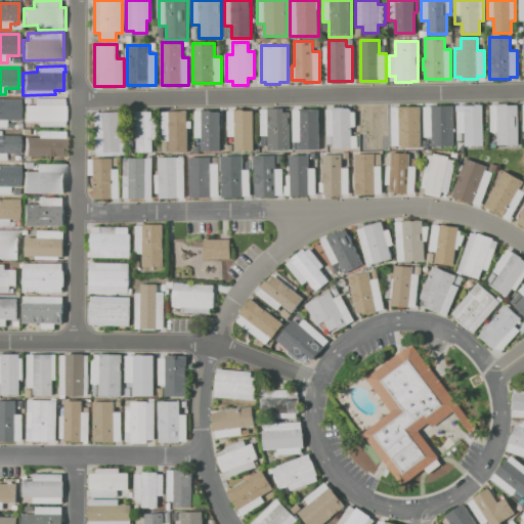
[(24,106),(34,106),(34,99),(63,98),(64,127),(36,128),(36,123),(24,123),(24,106)]
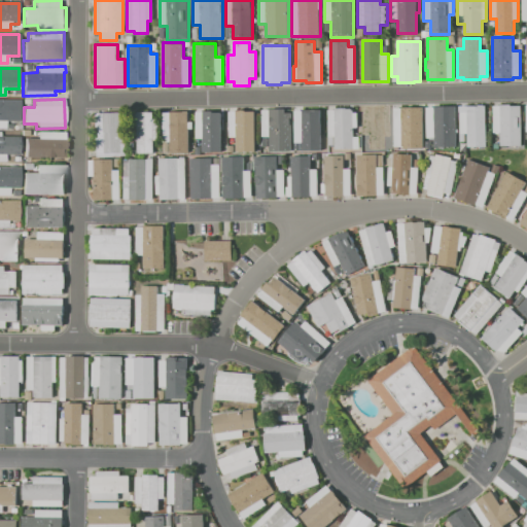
[(0,100),(20,100),(20,123),(12,123),(5,123),(5,129),(0,129),(0,100)]
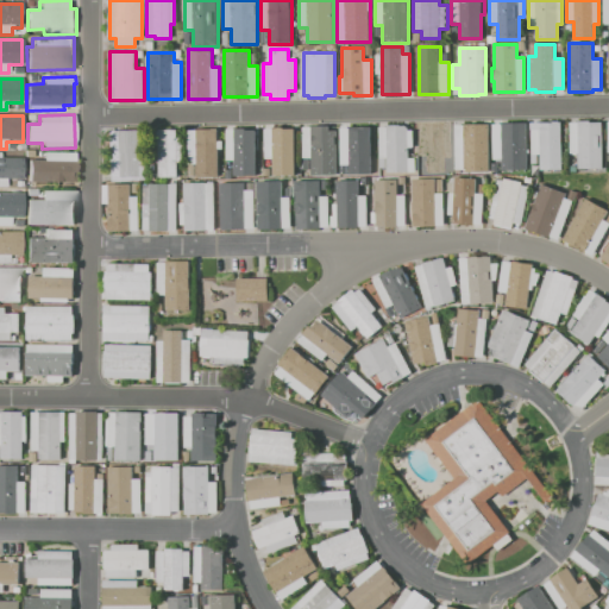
[(560,121),(560,170),(540,170),(540,155),(531,155),(531,121),(560,121)]
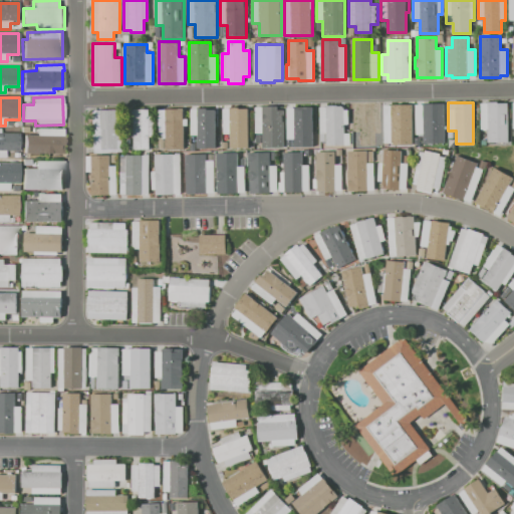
[(489,143),(489,130),(481,130),(481,103),(489,103),(489,102),(498,102),(498,103),(509,103),(509,143),(489,143)]
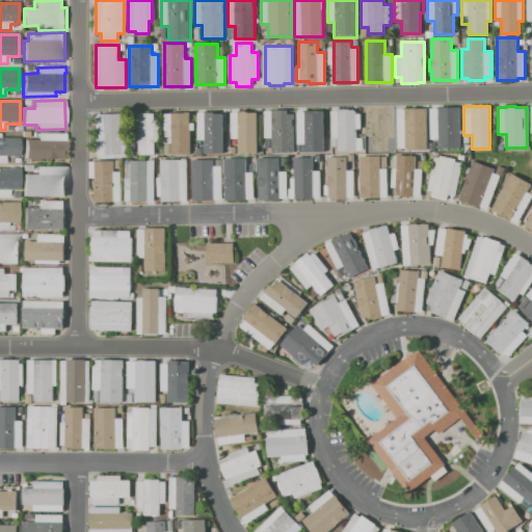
[(397,148),(397,108),(427,108),(427,151),(405,151),(405,148),(397,148)]
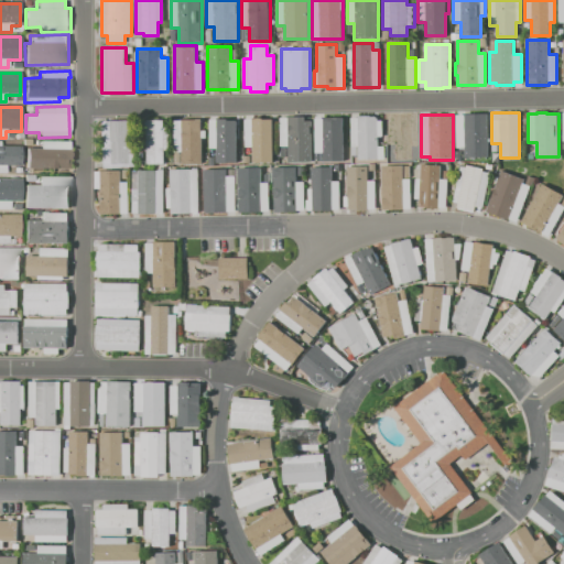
[(457,118),(464,118),(464,115),(481,115),(481,117),(487,117),(487,144),(483,144),(483,159),(466,159),(466,147),(457,147),(457,118)]
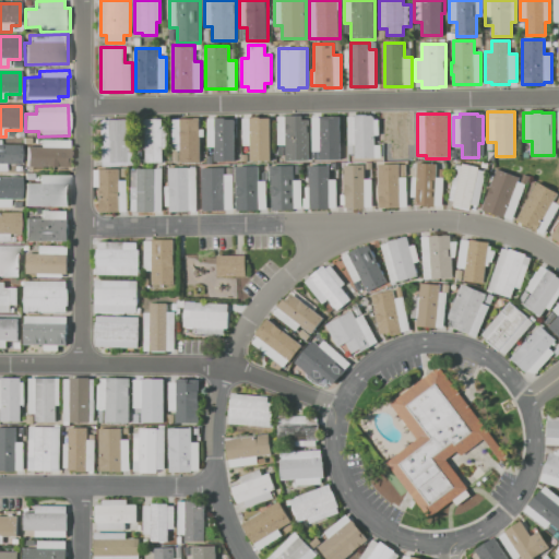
[(356,158),(356,145),(354,145),(347,145),(347,117),(356,117),(356,115),(371,115),(375,117),(375,119),(379,119),(379,135),(375,135),(375,145),(381,145),(381,158),(356,158)]
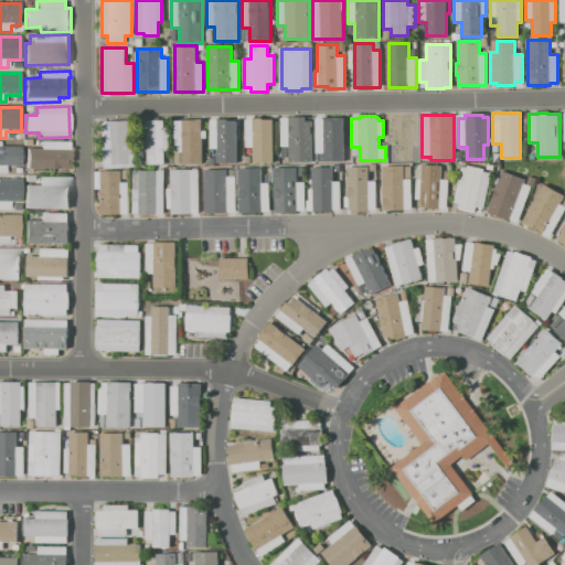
[(387,117),(394,117),(394,116),(417,116),(417,147),(413,147),(413,160),(395,160),(395,145),(387,145),(387,117)]
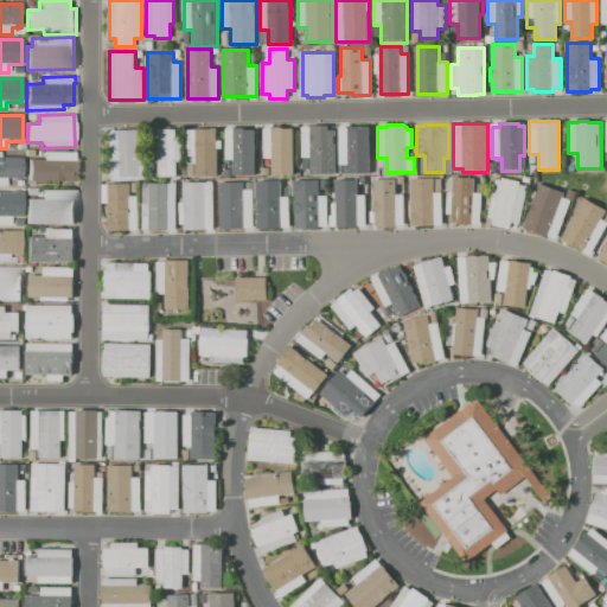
[(311,174),(311,158),(308,158),(308,167),(301,167),(301,126),(327,126),(327,131),(336,131),(336,174),(311,174)]
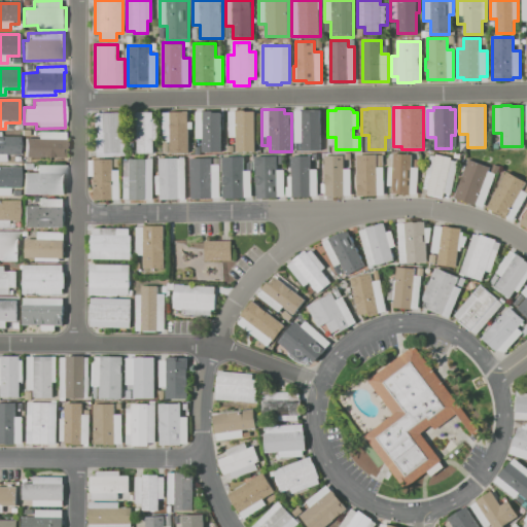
[(294,110),(320,110),(320,151),(302,151),(302,144),(300,144),(294,144),(294,110)]
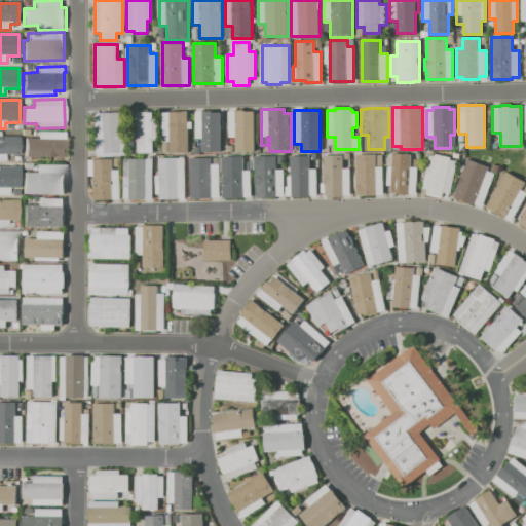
[(95,112),(123,112),(126,155),(98,155),(95,112)]
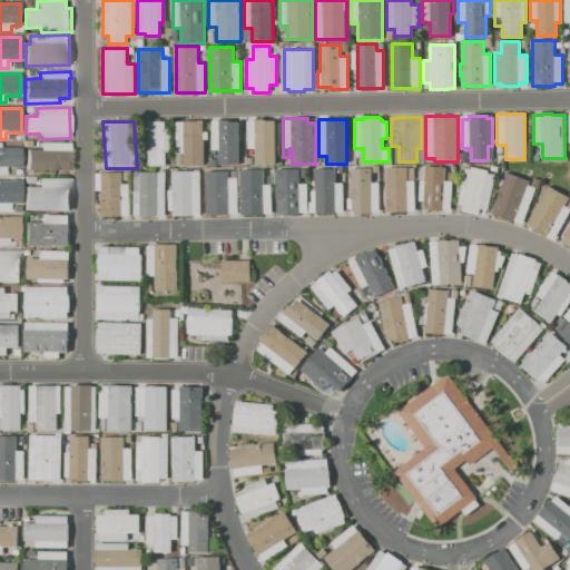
[(148,164),(148,153),(143,153),(143,139),(148,139),(148,121),(166,121),(166,129),(170,129),(170,153),(166,153),(166,164),(148,164)]
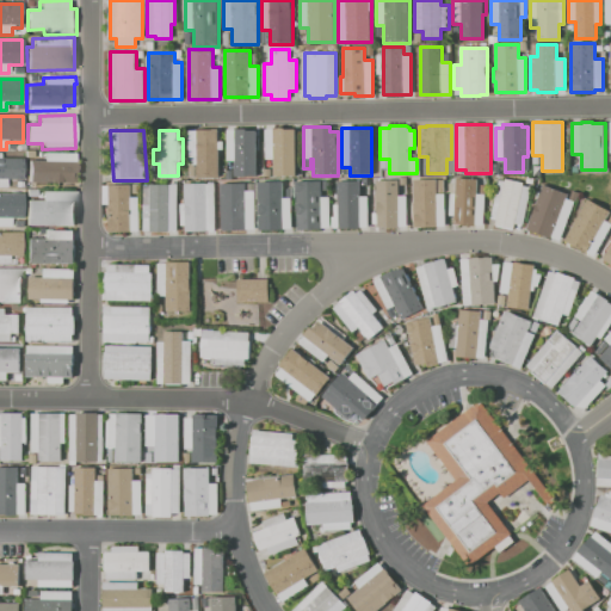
[(187,130),(218,130),(218,141),(222,141),(222,150),(218,150),(218,177),(187,177),(187,130)]
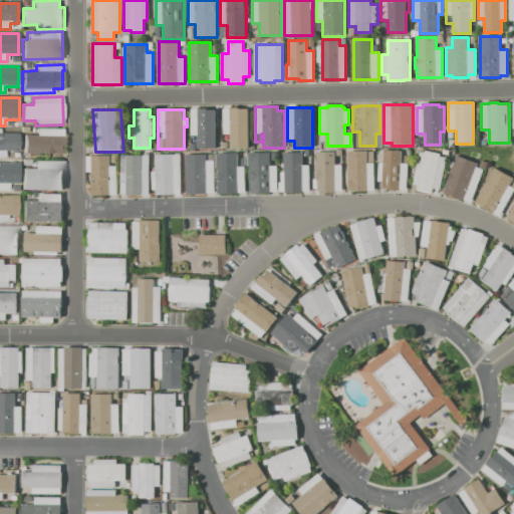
[(198,149),(198,136),(192,136),(192,109),(216,109),(216,149),(198,149)]
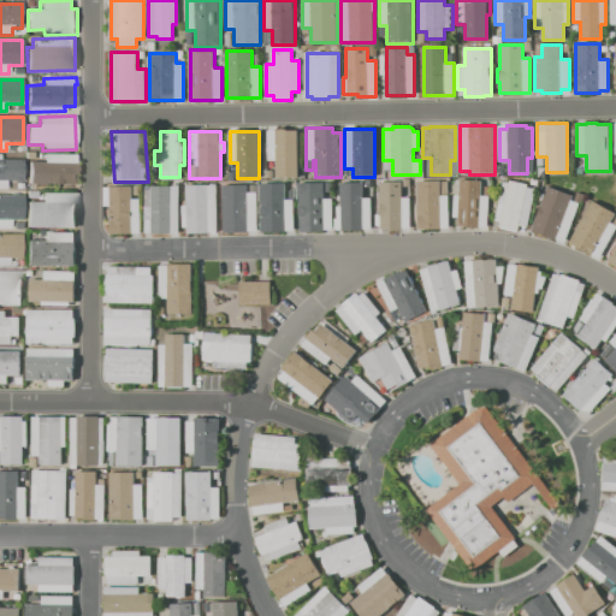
[(267,131),(297,131),(297,177),(266,177),(266,170),(276,170),(276,161),(267,161),(267,131)]
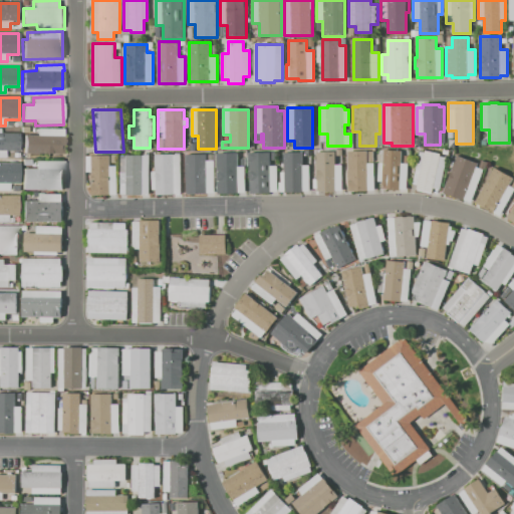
[(62,130),(62,154),(45,154),(23,153),(24,136),(36,136),(36,130),(62,130)]
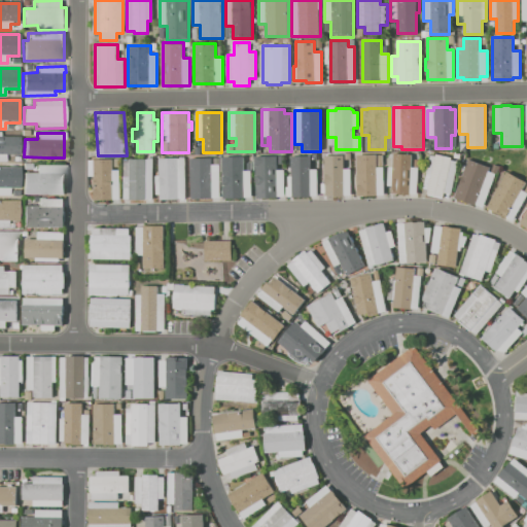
[(0,137),(20,137),(20,154),(5,154),(5,162),(0,162),(0,137)]
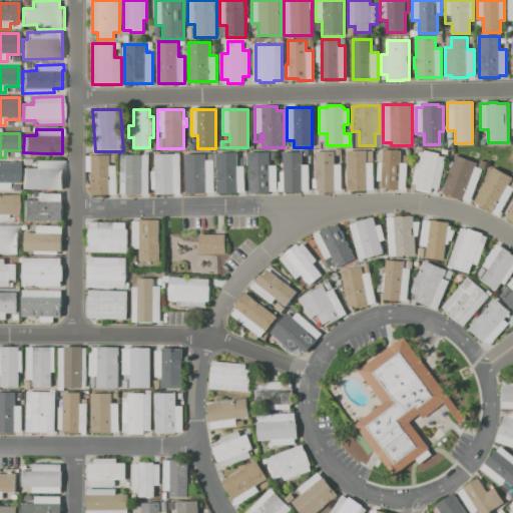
[(384,149),(401,149),(401,162),(407,162),(406,190),(382,189),(383,181),(378,181),(378,162),(383,162),(384,149)]
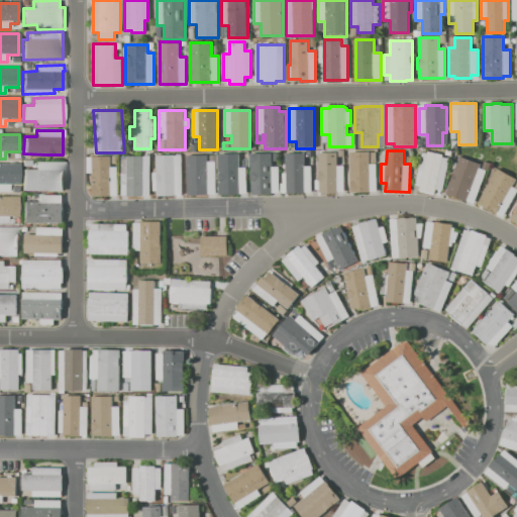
[(419,192),(420,186),(415,185),(421,152),(427,153),(427,151),(443,154),(443,157),(448,158),(442,191),(436,189),(435,195),(419,192)]
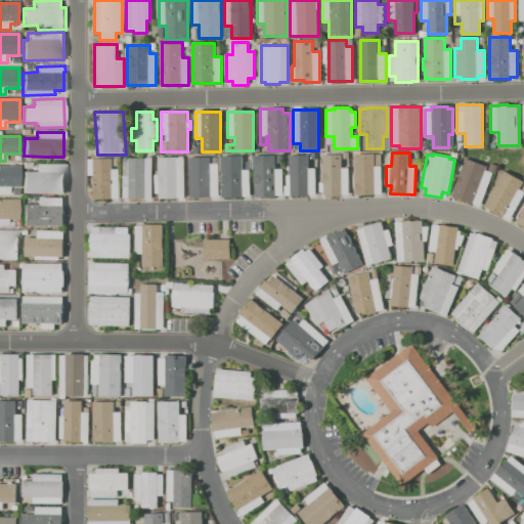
[(324,193),(324,191),(319,191),(319,182),(324,182),(324,155),(342,155),(342,168),(348,168),(348,193),(324,193)]
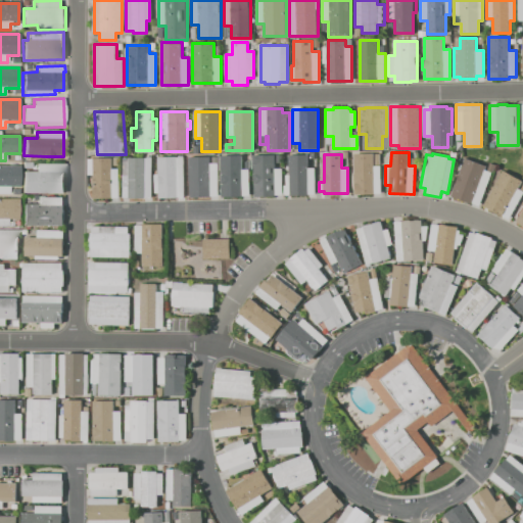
[(354,154),(374,154),(374,165),(381,165),(381,193),(374,193),(374,195),(354,195),(354,154)]
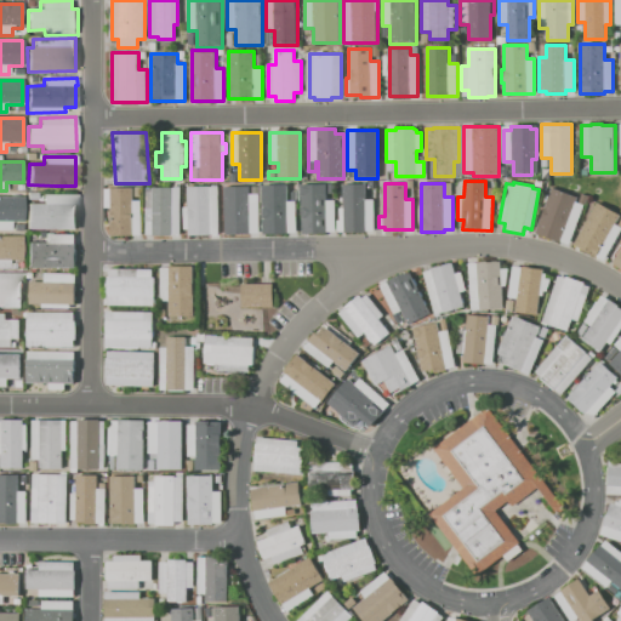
[(302,233),(302,184),(326,184),(326,200),(335,200),(335,232),(326,232),(326,233),(302,233)]
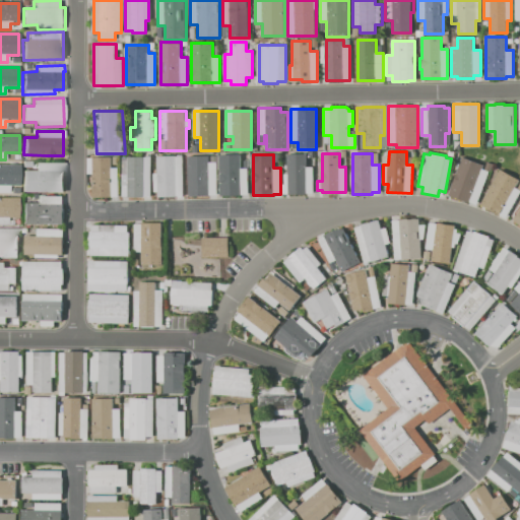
[(288,154),(307,154),(307,167),(313,167),(313,194),(307,194),(307,196),(288,196),(288,193),(283,193),(283,184),(285,184),(285,173),(288,173),(288,154)]
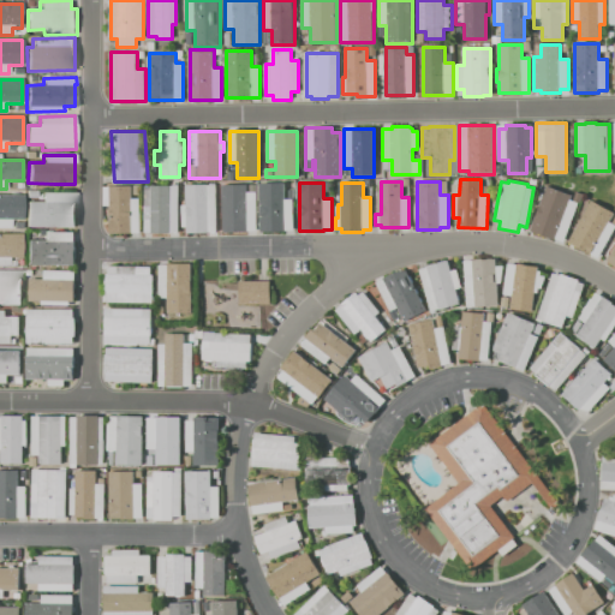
[(260,184),(286,184),(286,199),(288,199),(294,199),(294,231),(260,231),(260,184)]
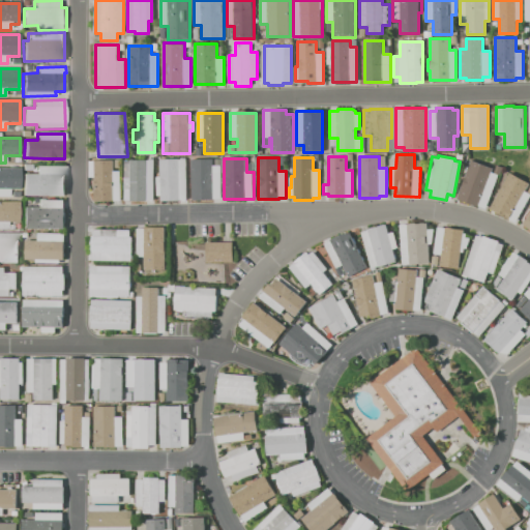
[(124,200),(124,159),(154,159),(154,200),(124,200)]
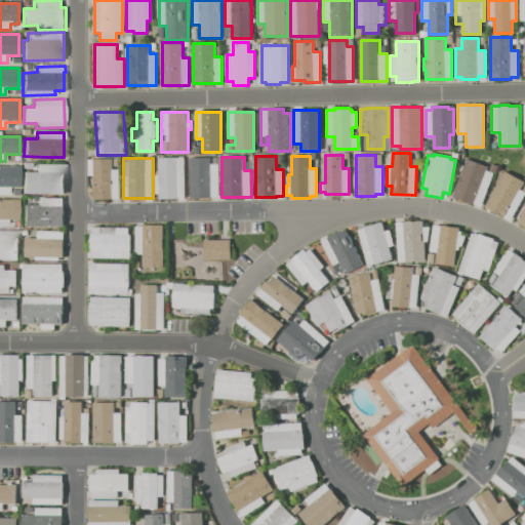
[(191,198),(191,158),(211,158),(211,163),(213,163),(218,163),(218,198),(191,198)]
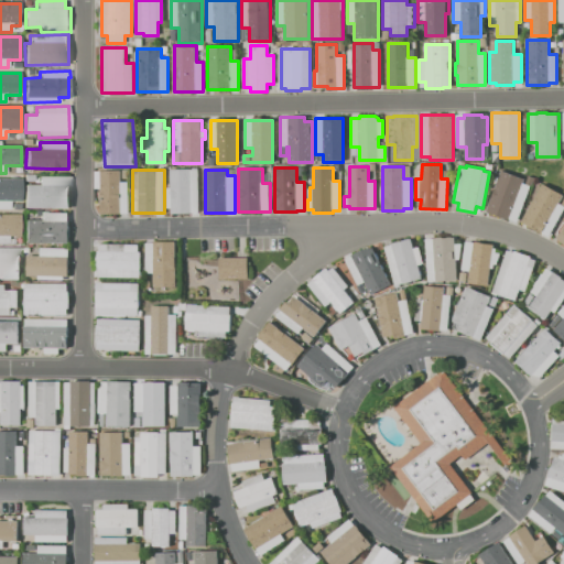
[(95,171),(120,171),(120,183),(128,183),(128,215),(100,215),(100,188),(95,188),(95,171)]
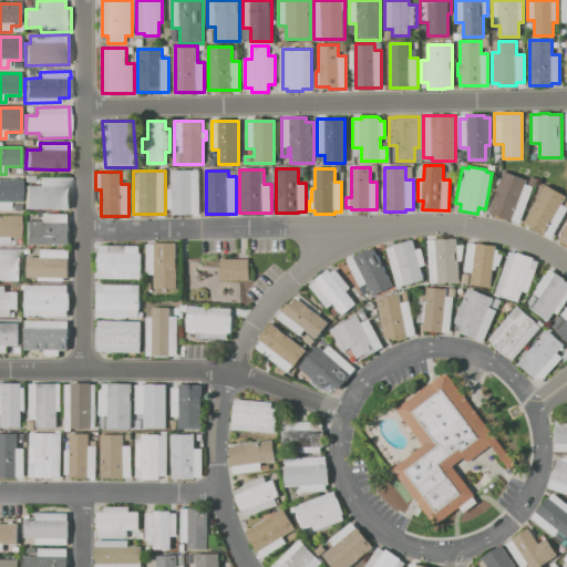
[(171,172),(200,172),(200,214),(171,214),(171,208),(167,208),(167,188),(171,188),(171,172)]
